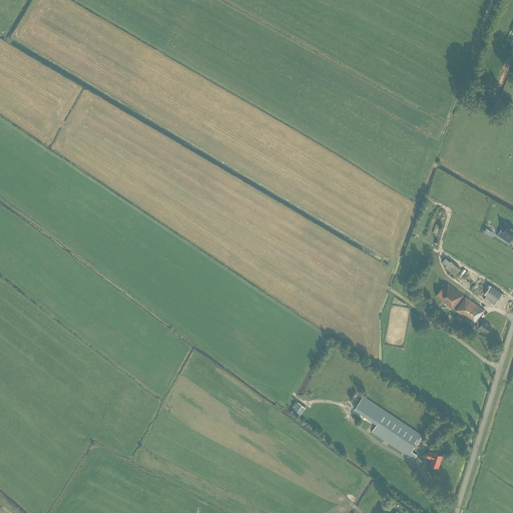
[(512,227),(508,224),(506,228),(505,228),(505,229),(503,232),(500,230),(497,235),(510,244),(511,244),(510,243),(512,237),(512,227)]
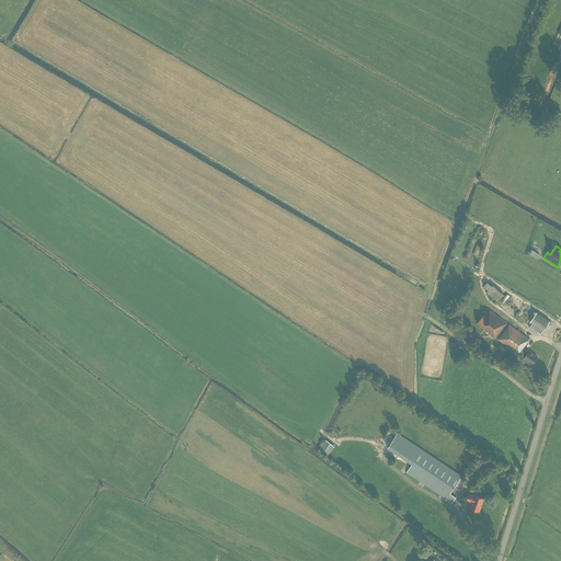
[(504,295),(493,285),(492,286),(488,283),(483,286),(488,290),(487,292),(497,301),(504,295)]
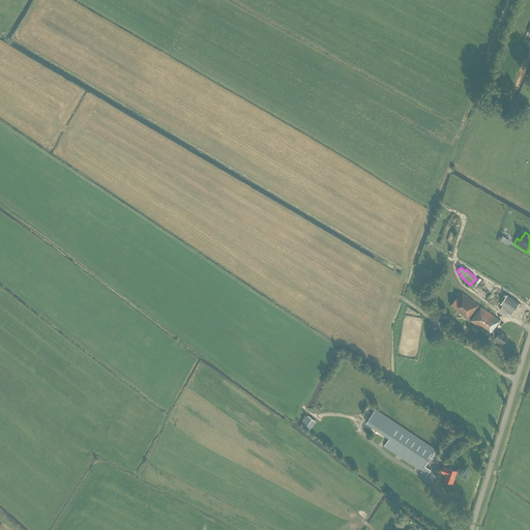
[(478,305),(462,293),(459,298),(457,297),(450,305),(458,311),(457,312),(468,320),(478,305)]
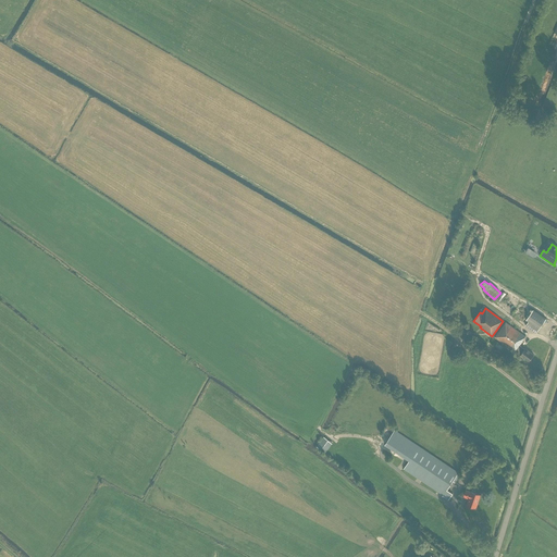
[(525,326),(536,333),(546,319),(533,310),(527,320),(529,322),(525,326)]
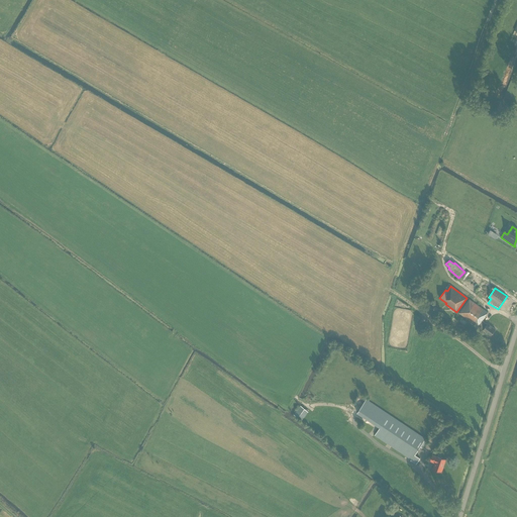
[(428,314),(431,310),(415,298),(412,302),(428,314)]
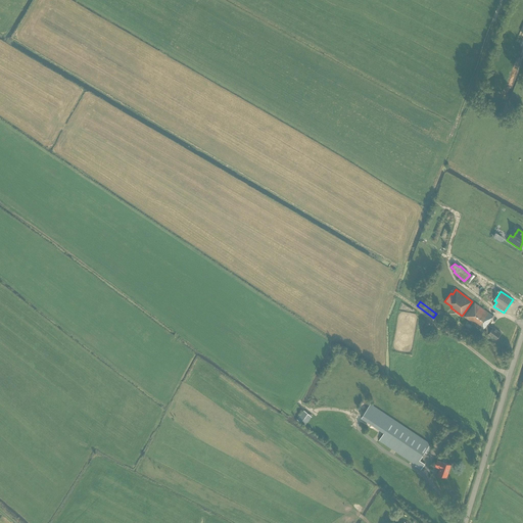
[(492,328),(487,324),(490,320),(493,316),(475,302),(465,317),(496,339),(501,333),(493,327),(492,328)]
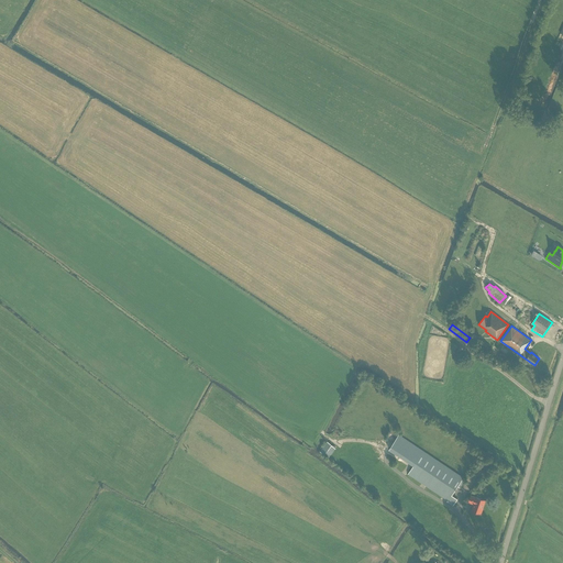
[(453,506),(457,499),(452,495),(463,477),(399,434),(389,450),(414,466),(408,474),(448,500),(448,501),(453,506)]
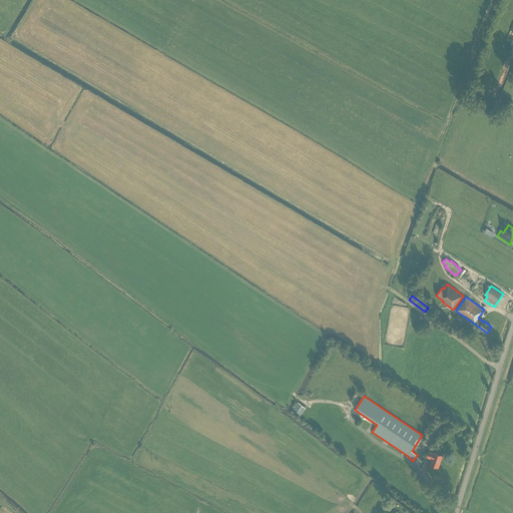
[(301,418),(307,409),(298,402),(292,412),(301,418)]
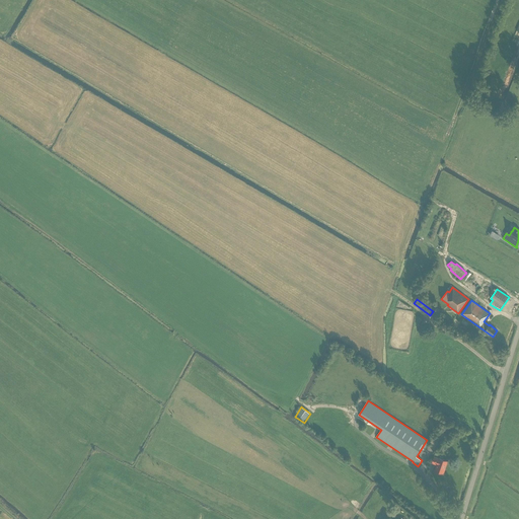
[(443,473),(447,461),(434,456),(432,462),(436,464),(434,470),(443,473)]
